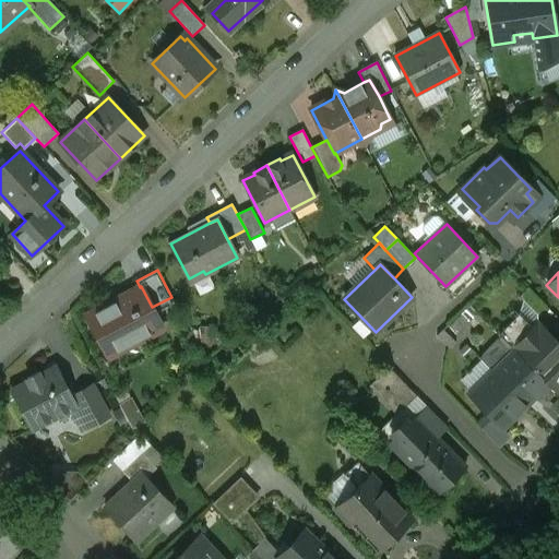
[(140,287),(86,314),(109,357),(128,347),(126,343),(146,332),(147,336),(163,329),(152,307),(141,286),(140,287)]
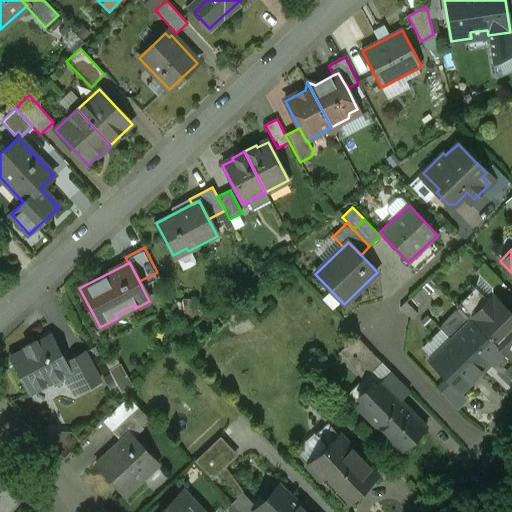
[(500,280),(484,263),(475,272),(491,288),(500,280)]
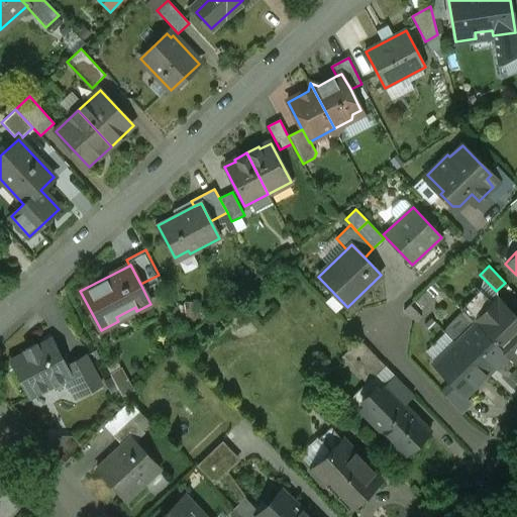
[(516,318),(498,299),(493,304),(480,291),(461,309),(475,322),(507,355),(514,364),(516,360),(516,318)]
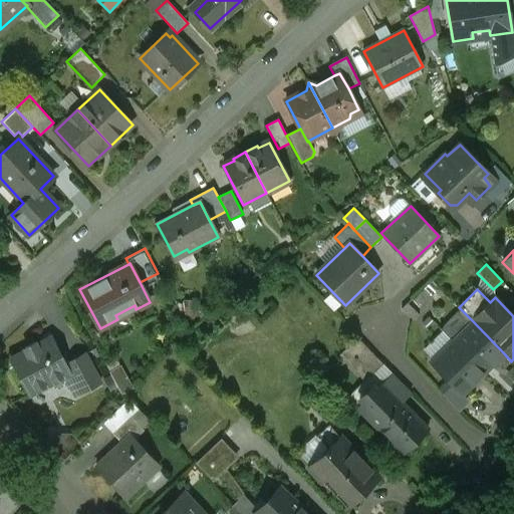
[(504,353),(472,320),(452,341),(484,373),(504,353)]
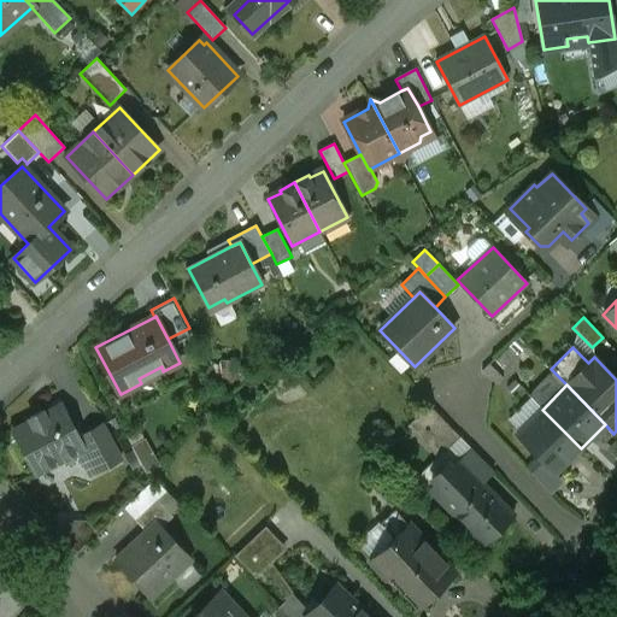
[(31,421),(13,430),(35,474),(82,448),(83,447),(78,436),(62,405),(43,415),(42,411),(29,418),(31,421)]
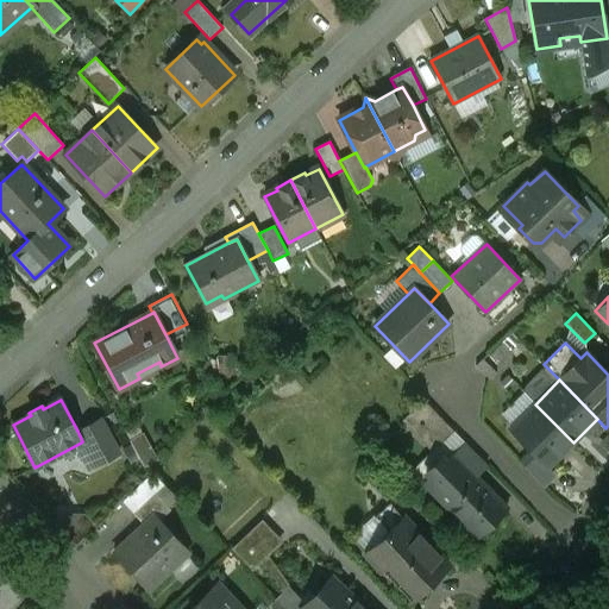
[(456,434),(424,400),(402,421),(414,433),(421,426),(441,446),(456,434)]
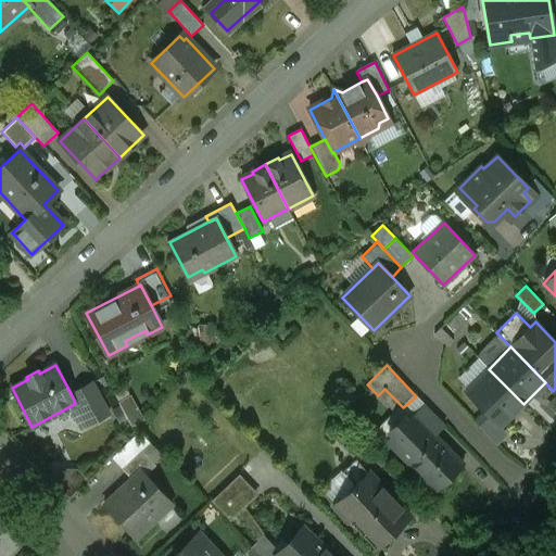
[(523,404),(489,369),(466,392),(479,406),(470,415),(496,442),(507,432),(501,427),(523,404)]
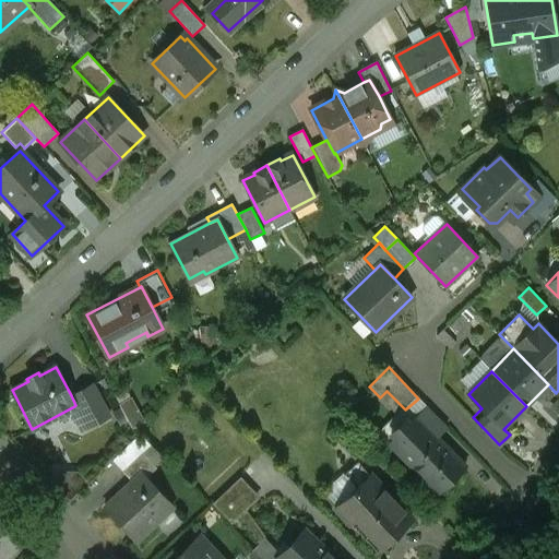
[(92,384),(71,395),(75,405),(74,406),(86,428),(109,416),(92,384)]
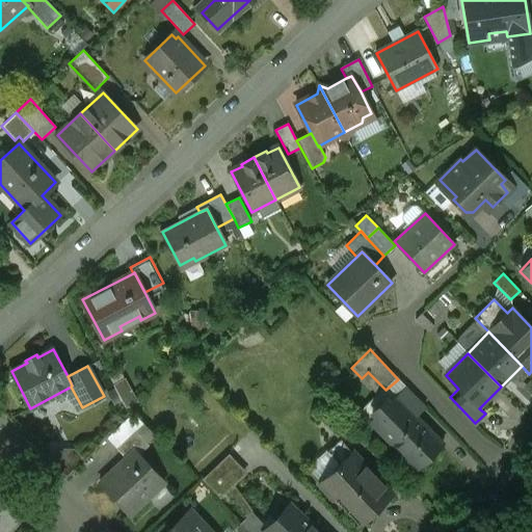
[(413,420),(393,400),(370,422),(417,469),(442,444),(416,418),(413,420)]
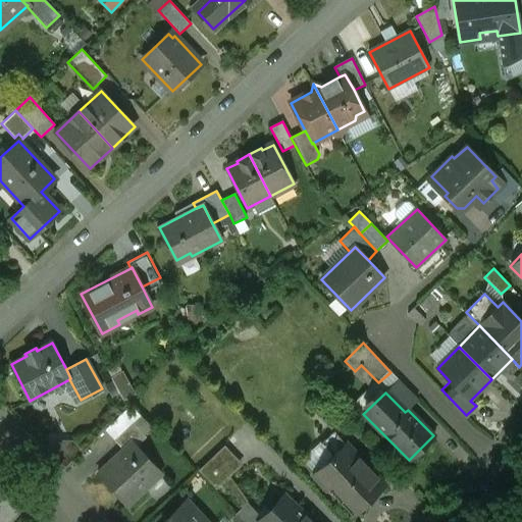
[(114,440),(123,451),(133,441),(137,446),(146,437),(133,423),(114,440)]
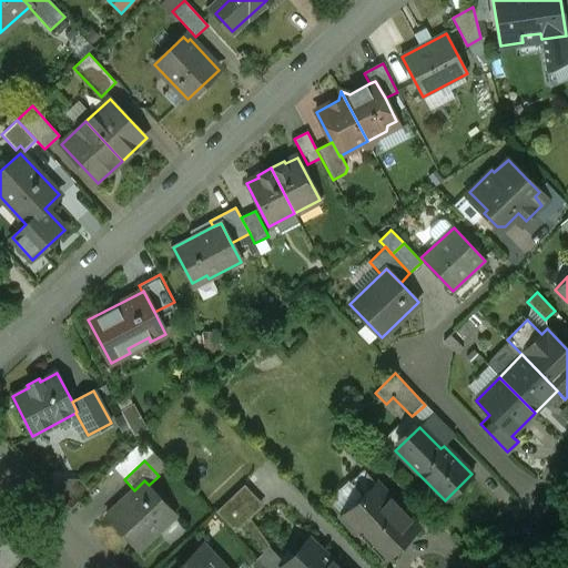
[(134,490),(105,516),(138,550),(175,515),(149,485),(144,480),(134,490)]
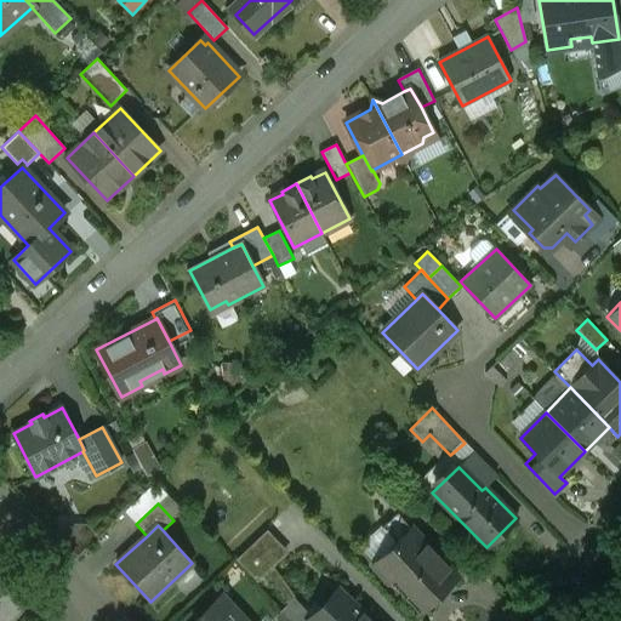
[(457,577),(410,527),(371,564),(389,582),(396,577),(423,608),(419,613),(419,614),(457,577)]
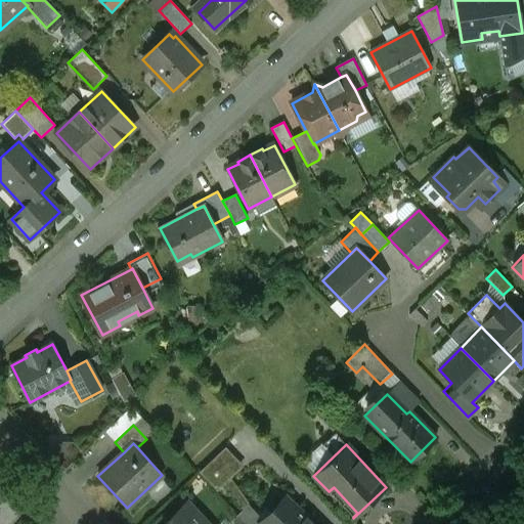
[(230,478),(243,467),(225,449),(201,473),(218,491),(224,484),(230,478)]
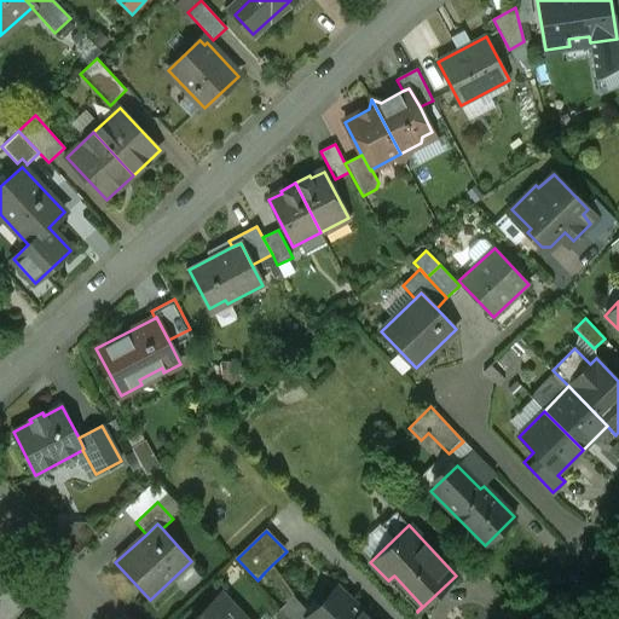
[(288,602),(294,596),(272,565),(265,572),(288,602)]
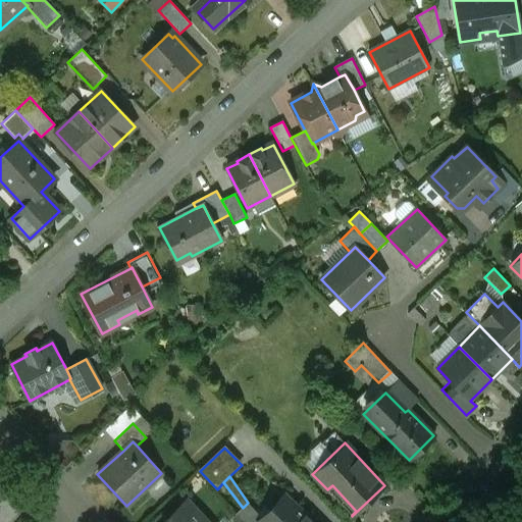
[(0,521),(3,521),(17,509),(0,489),(0,521)]
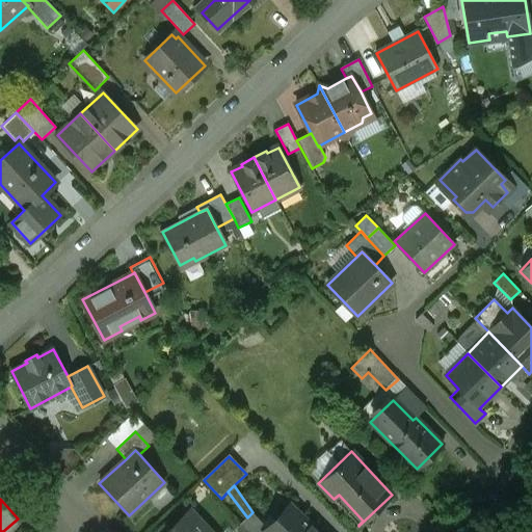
[(318,531),(299,513),(297,514),(288,506),(273,522),(283,530),(281,531),(318,531)]
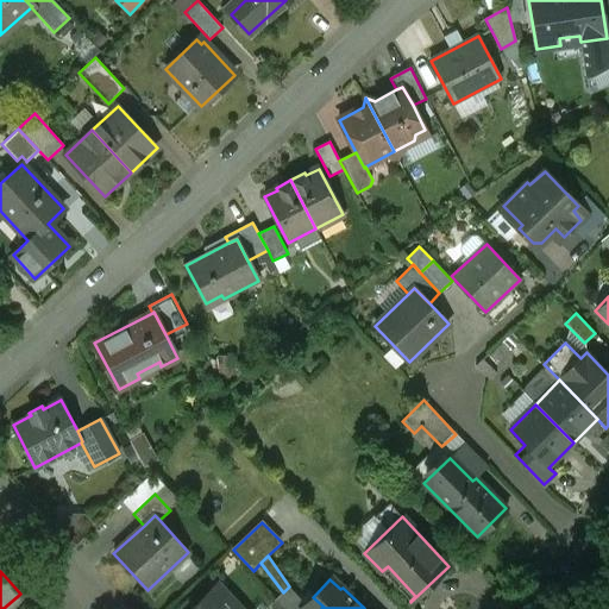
[(283,592),(275,601),(282,608),(321,608),(324,607),(313,597),(309,592),(302,600),(289,586),(283,592)]
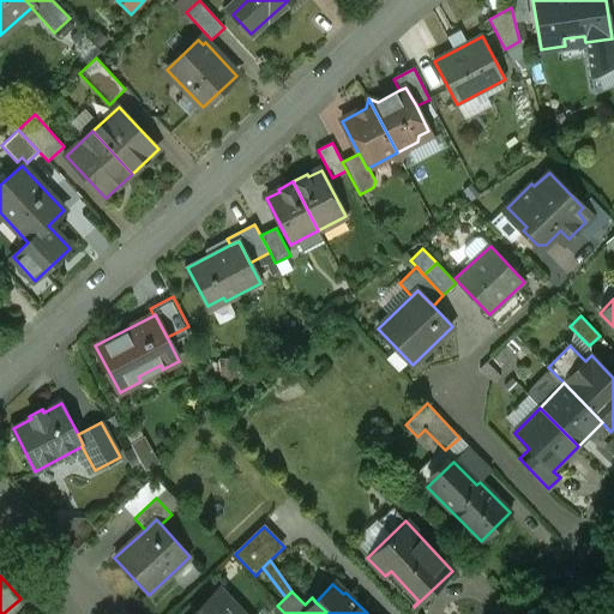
[(241,613),(223,594),(202,613),(241,613)]
